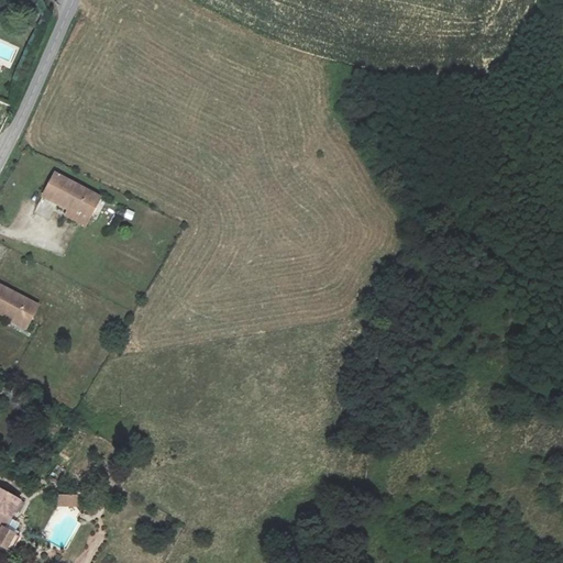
[(98,195),(55,173),(44,194),(70,207),(66,216),(84,224),(98,195)]
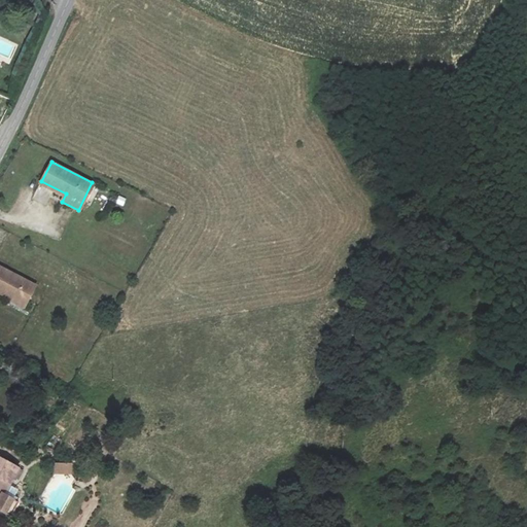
[(114,204),(124,207),(127,199),(117,196),(114,204)]
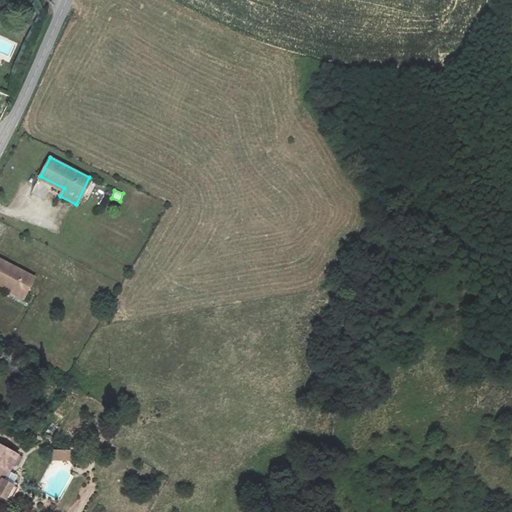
[(0,283),(11,289),(11,290),(22,296),(32,277),(0,260),(0,283)]
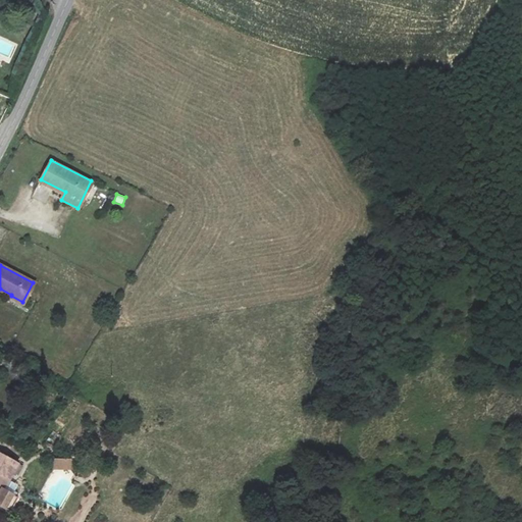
[(4,309),(0,316),(9,322),(13,315),(4,309)]
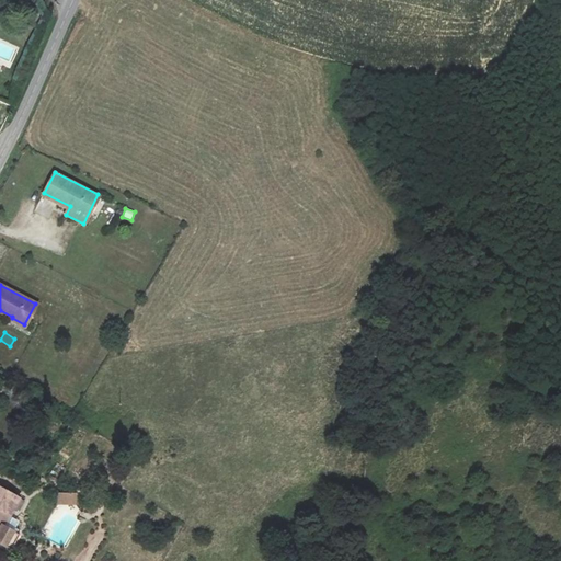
[(0,523),(6,514),(8,515),(18,496),(0,487),(0,523)]
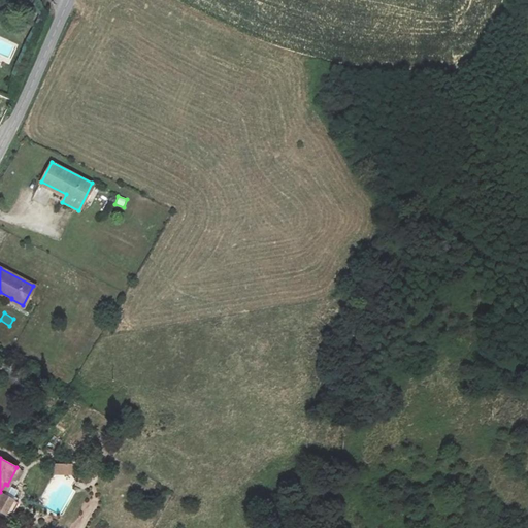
[(55,465),(55,474),(72,474),(72,464),(55,465)]
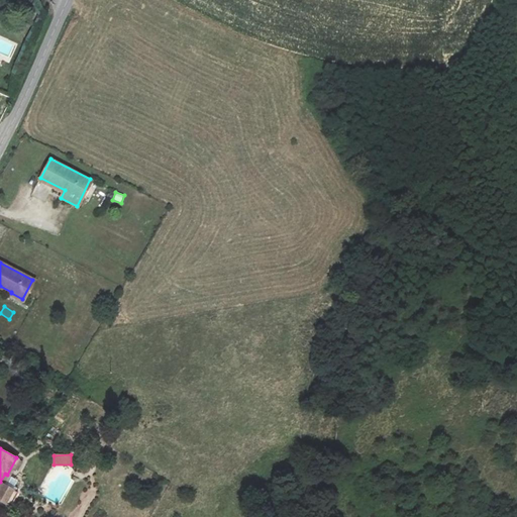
[(2,484),(0,488),(0,500),(7,505),(15,491),(2,484)]
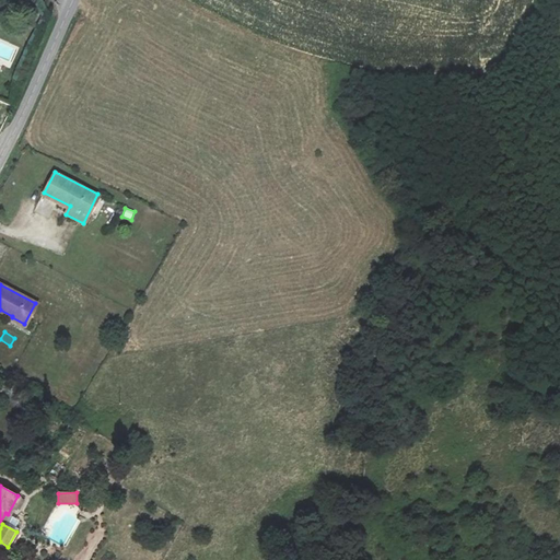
All buildings are outlined.
